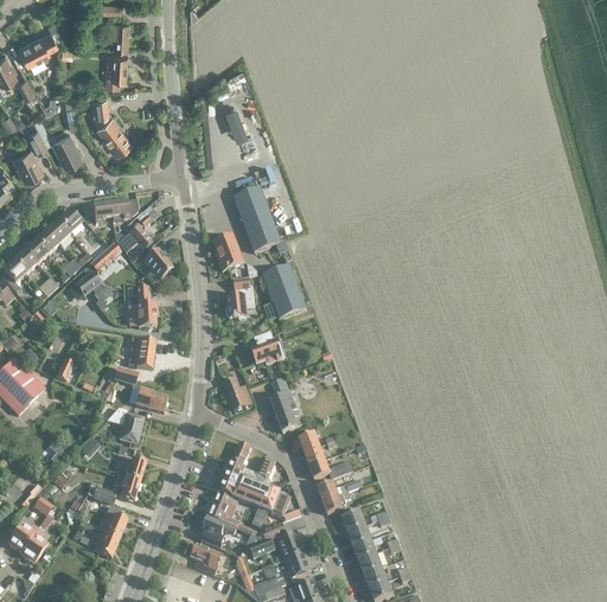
[(121,12),(122,2),(104,1),(104,11),(121,12)]
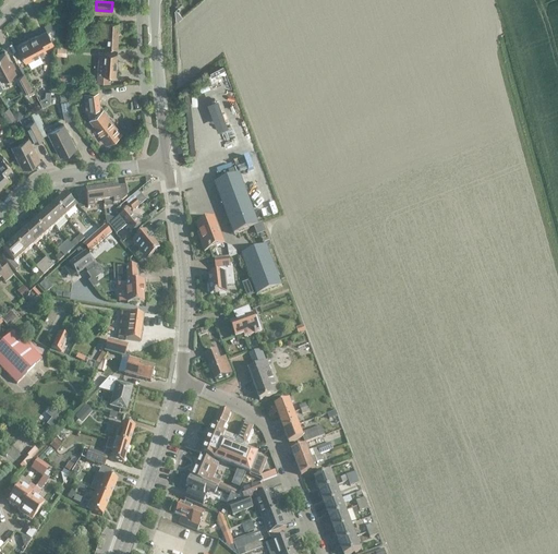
[(118,41),(120,19),(102,17),(101,31),(108,32),(107,40),(118,41)]
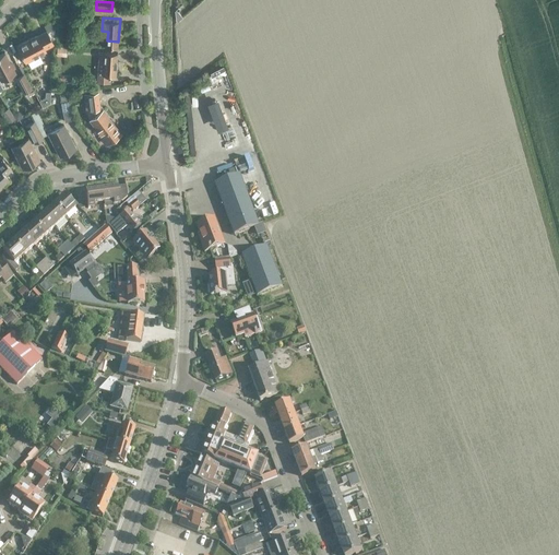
[(54,39),(46,26),(37,31),(16,42),(25,58),(46,47),(44,45),(54,39)]
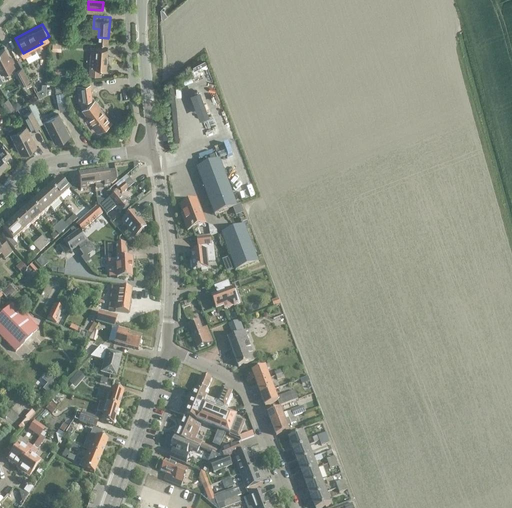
[(101,65),(106,65),(108,44),(91,43),(89,71),(101,72),(101,65)]
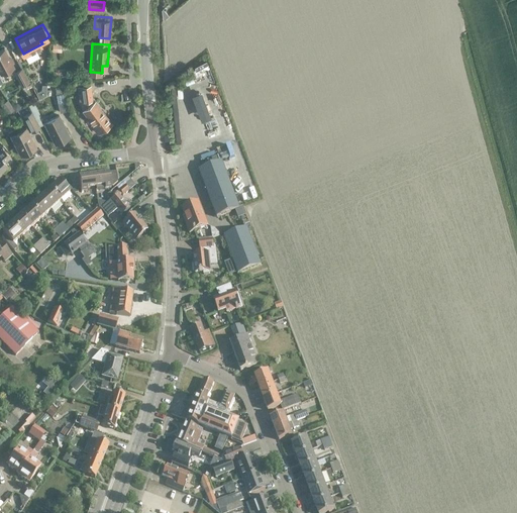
[(0,69),(0,71),(14,64),(4,44),(0,46),(0,69)]
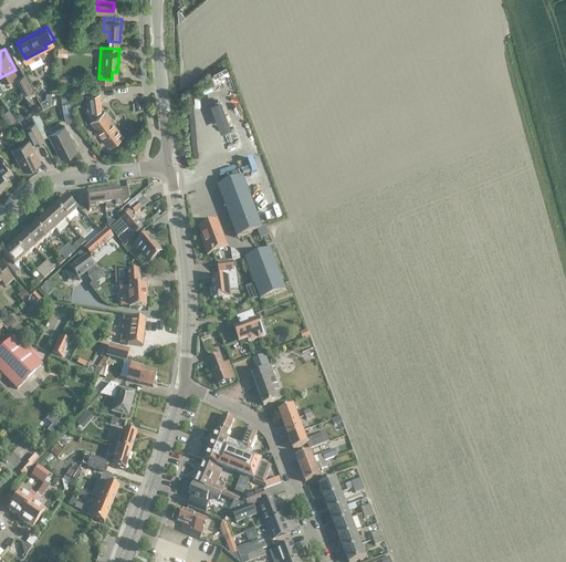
[(31,85),(23,70),(16,74),(23,90),(31,85)]
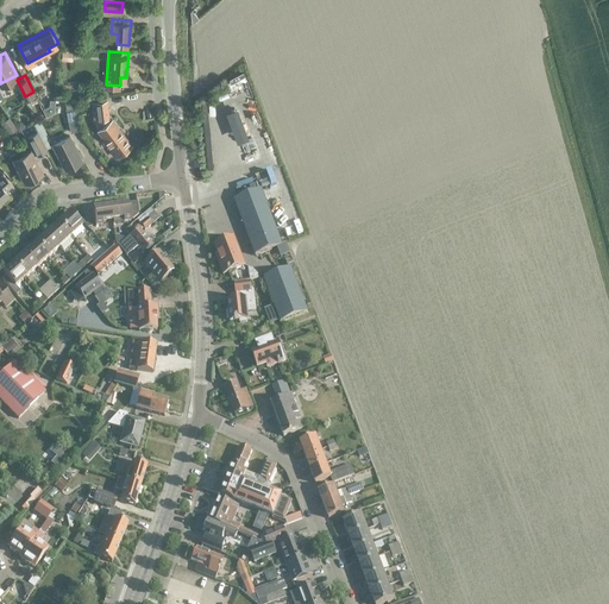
[(96,114),(108,113),(106,96),(92,99),(93,108),(96,107),(96,114)]
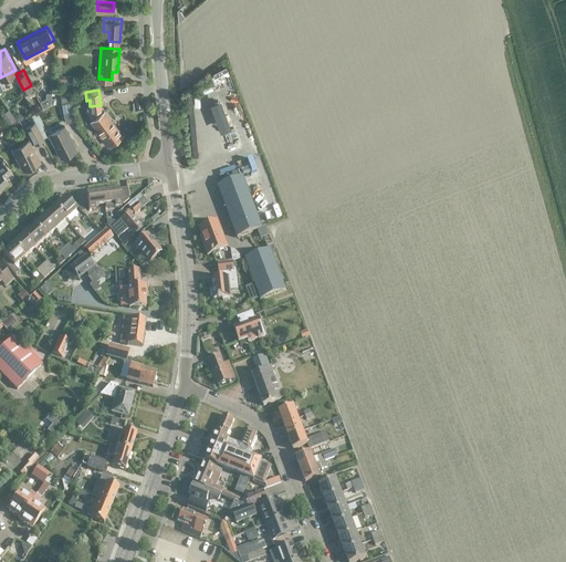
[(69,95),(60,97),(65,118),(74,117),(69,95)]
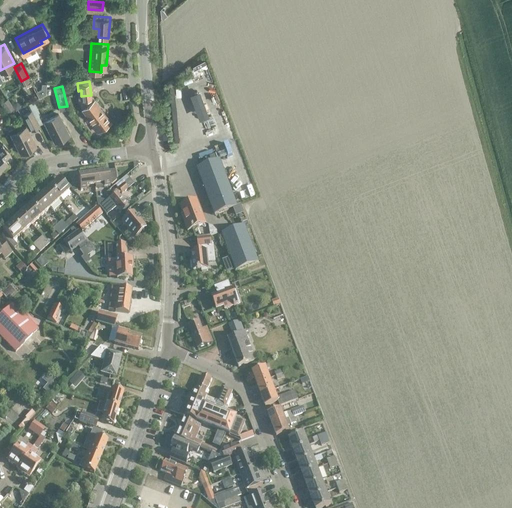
[(91,120),(97,128),(110,118),(94,97),(82,105),(92,119),(91,120)]
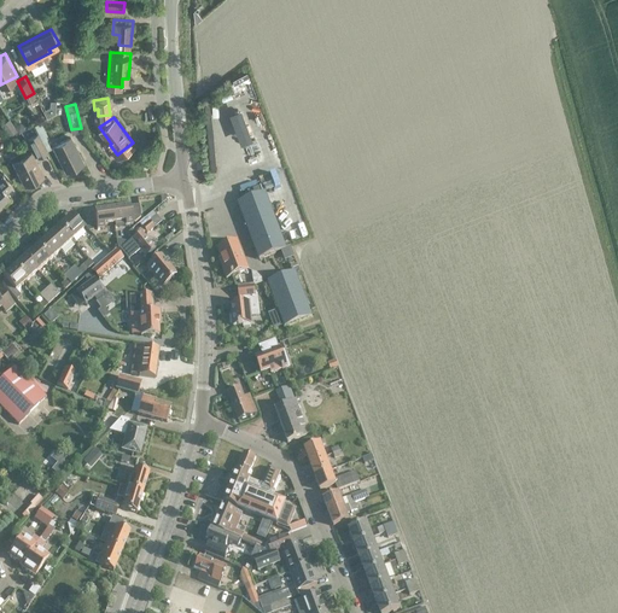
[(38,152),(46,149),(38,130),(29,134),(38,152)]
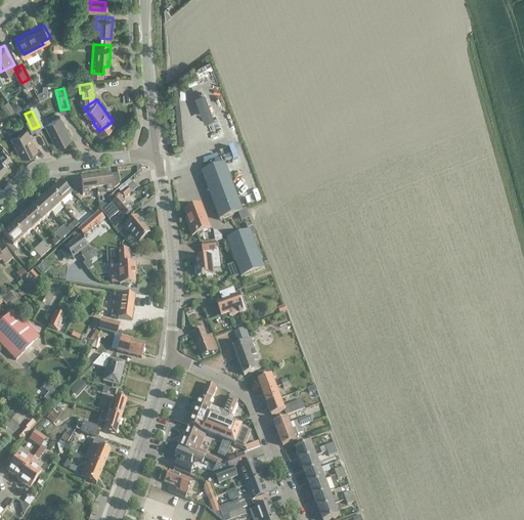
[(59,113),(45,121),(55,142),(71,134),(59,113)]
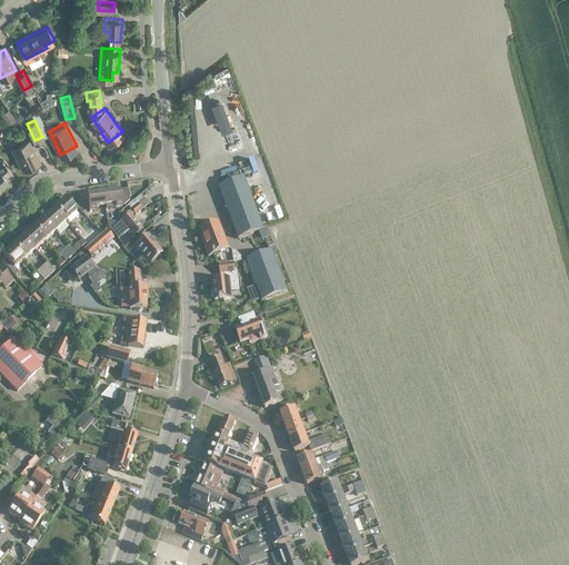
[(22,167),(40,158),(29,136),(11,145),(22,167)]
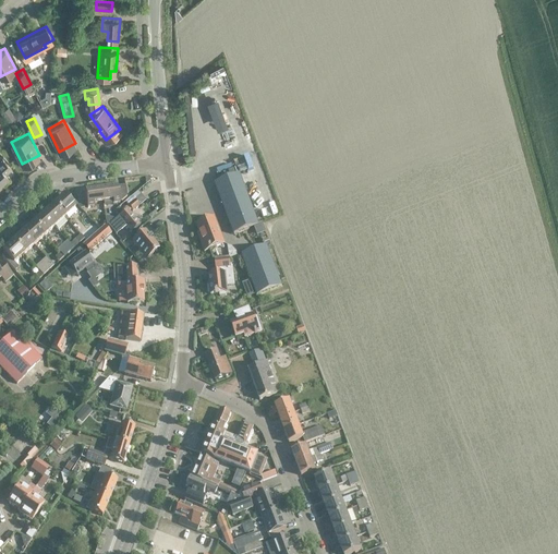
[(10,166),(0,154),(0,180),(8,175),(4,171),(10,166)]
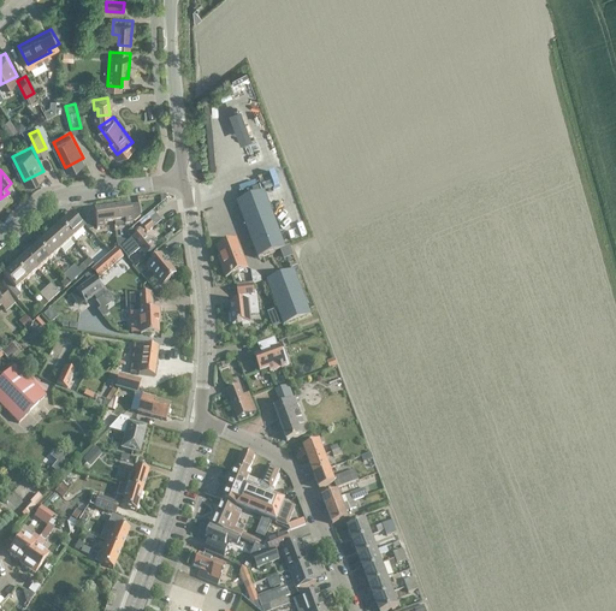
[(259,254),(285,243),(264,188),(237,199),(259,254)]
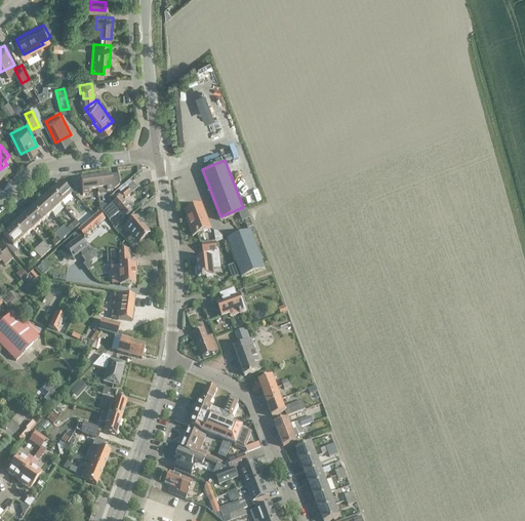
[(95,172),(96,186),(106,184),(106,188),(112,187),(112,186),(114,186),(119,182),(117,171),(110,172),(110,170),(95,172)]
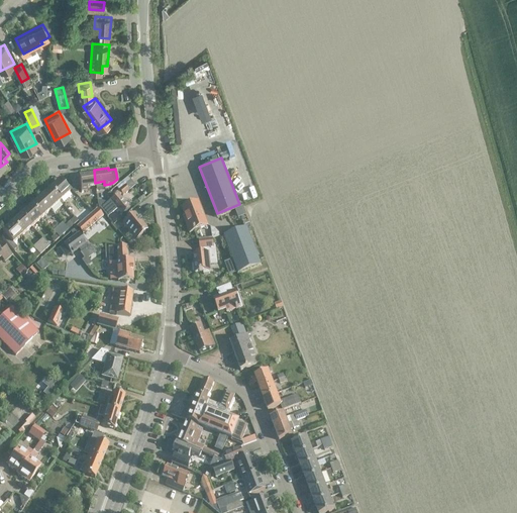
[(95,183),(94,170),(79,172),(81,188),(87,187),(86,184),(95,183)]
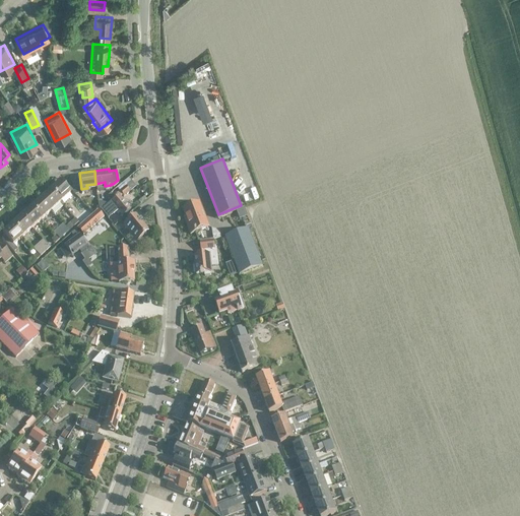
[(49,187),(59,198),(69,190),(58,178),(49,187)]
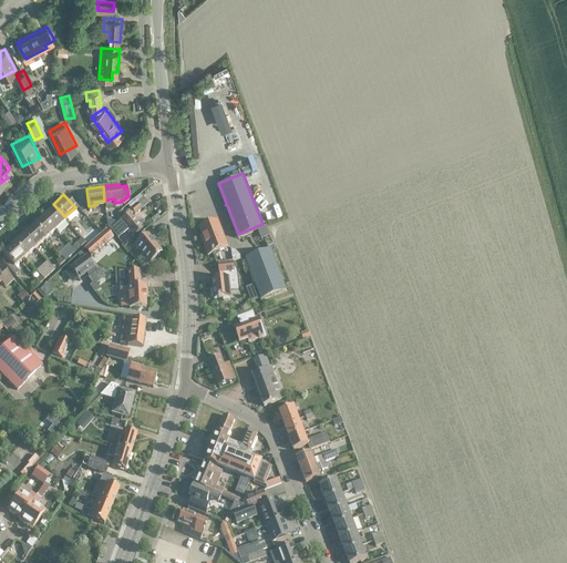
[(134,211),(147,200),(143,194),(124,210),(126,211),(124,213),(123,212),(124,211),(121,207),(116,211),(121,215),(112,223),(117,229),(125,223),(133,232),(142,225),(130,211),(133,208),(134,211)]
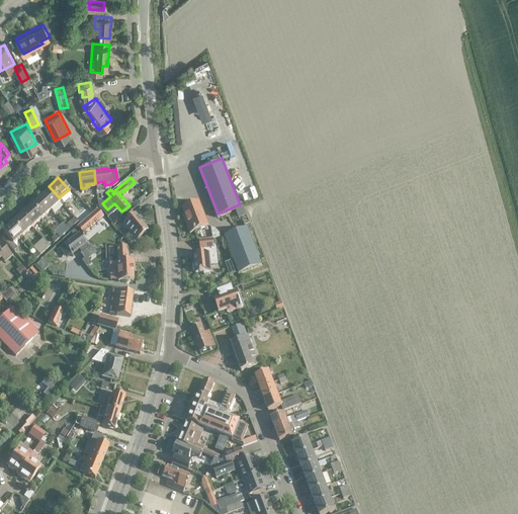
[(39,194),(50,206),(59,197),(49,186),(39,194)]
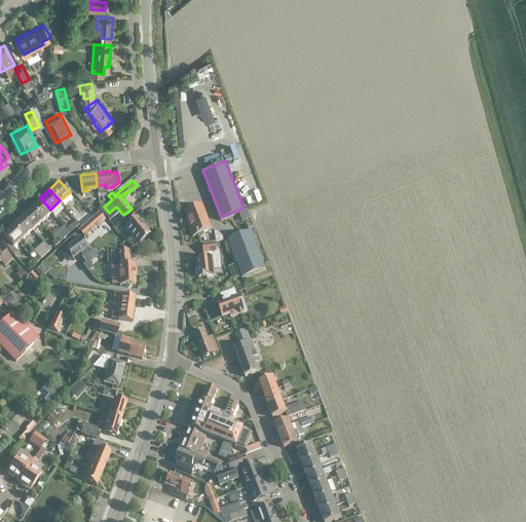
[(30,207),(41,218),(50,210),(40,197),(30,207)]
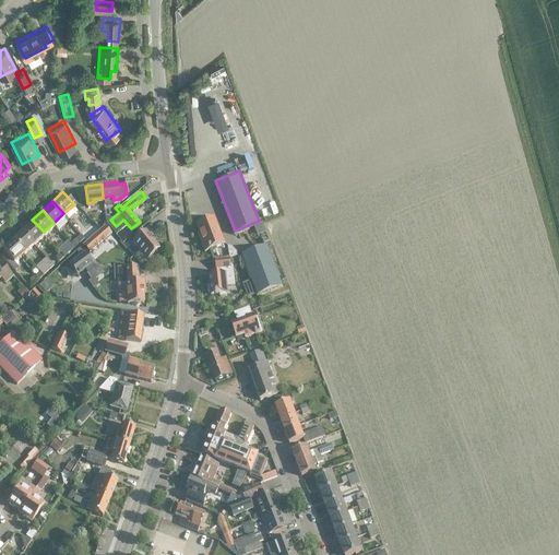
[(204,248),(224,240),(214,215),(197,222),(202,237),(201,238),(204,248)]
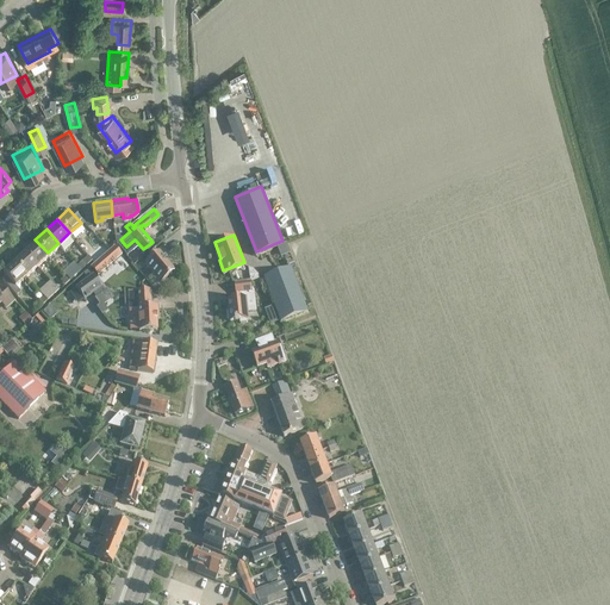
[(24,249),(36,263),(48,253),(35,239),(24,249)]
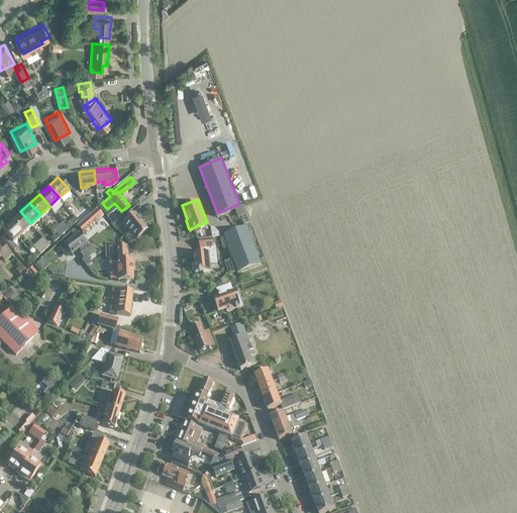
[(87,214),(77,222),(83,230),(96,219),(102,226),(108,221),(97,208),(88,216),(87,214)]
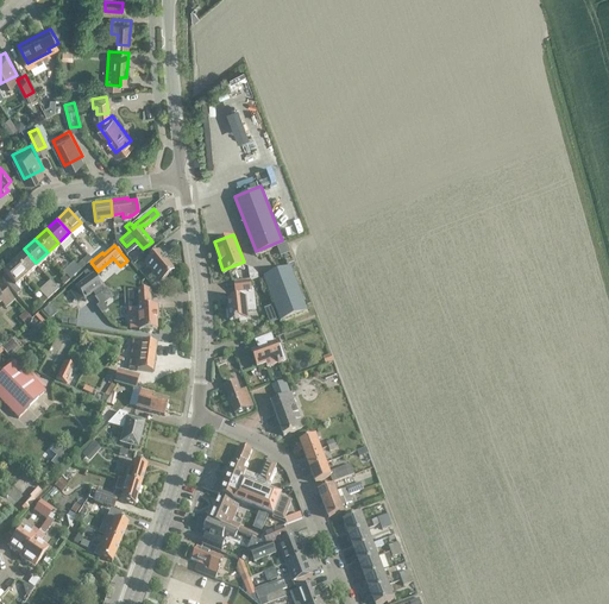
[(13,259),(25,272),(36,263),(24,249),(13,259)]
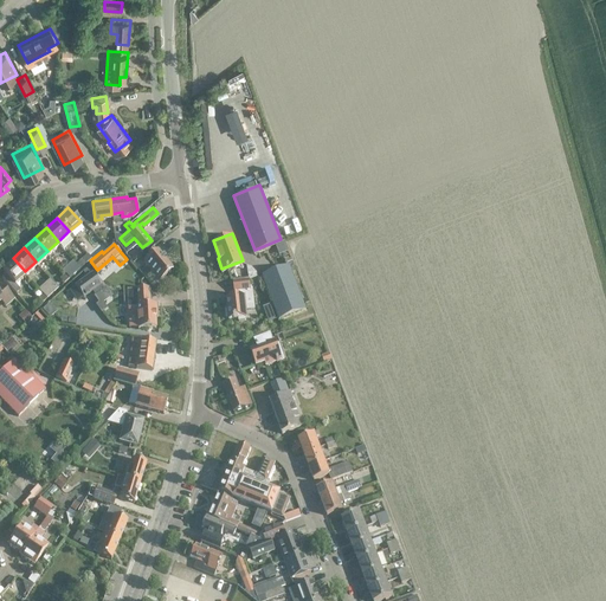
[(158,247),(143,258),(158,276),(163,271),(163,272),(166,270),(172,265),(169,262),(158,247)]
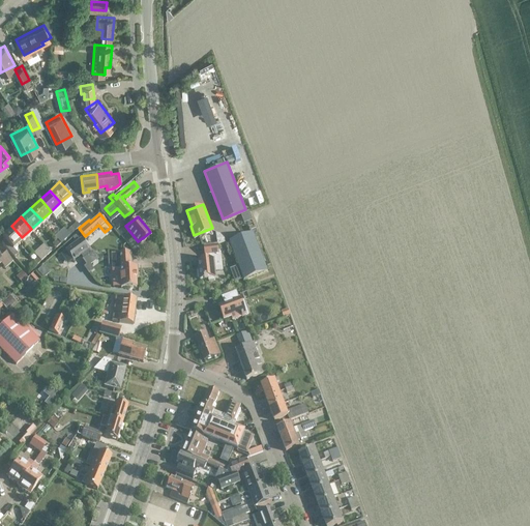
[(22,237),(11,226),(1,234),(12,246),(22,237)]
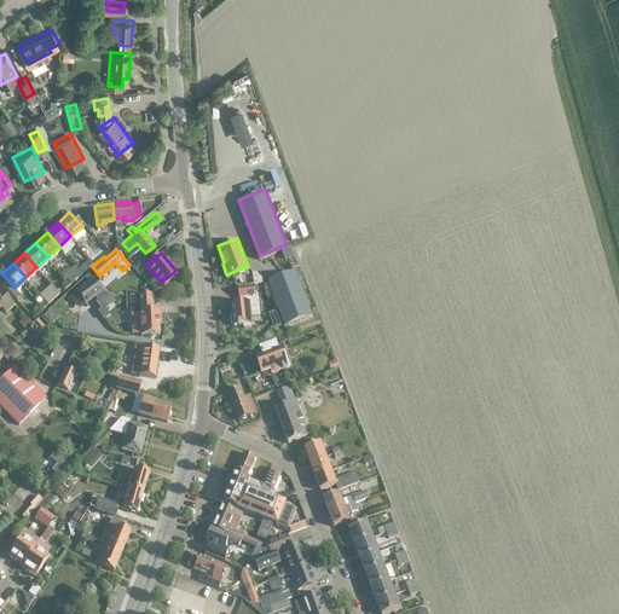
[(284,323),(312,313),(295,268),(268,278),(284,323)]
